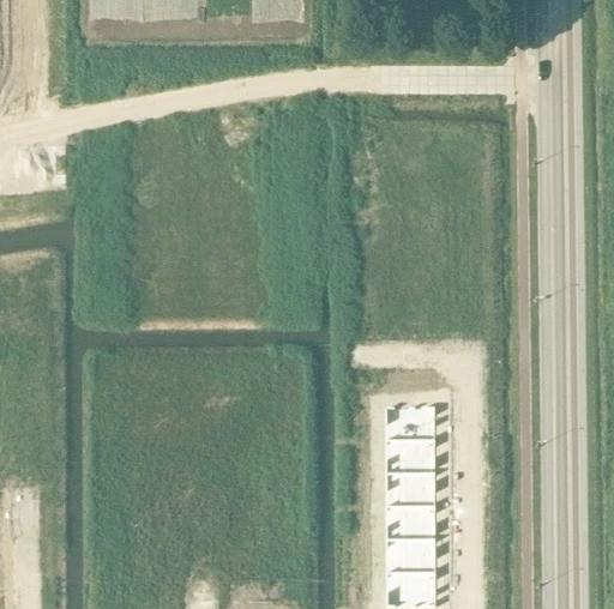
[(434,405),(384,405),(384,439),(434,439),(434,405)]
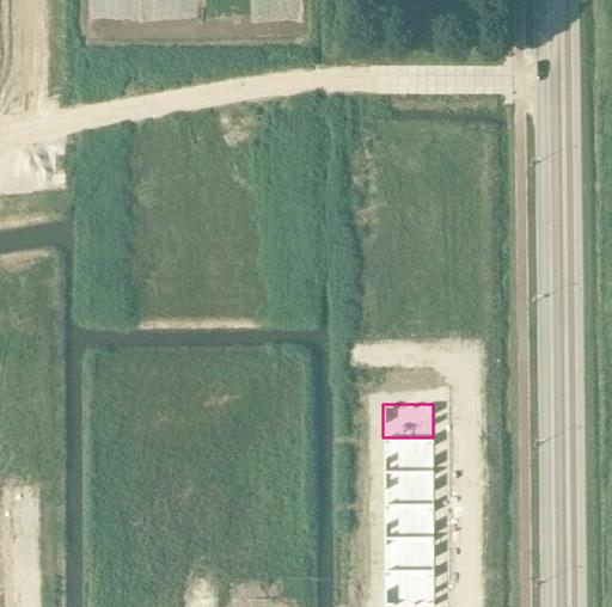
[(433,437),(383,437),(384,471),(433,471),(433,437)]
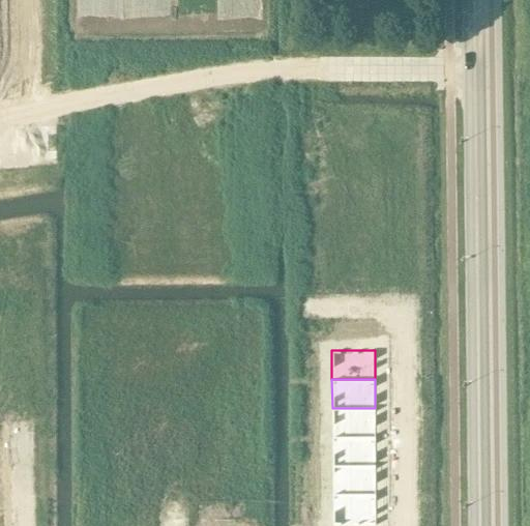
[(375,408),(332,408),(332,437),(375,436),(375,408)]
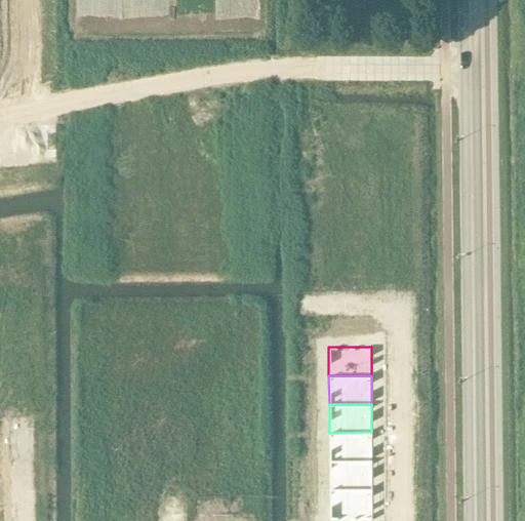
[(371,432),(329,433),(329,461),(371,461),(371,432)]
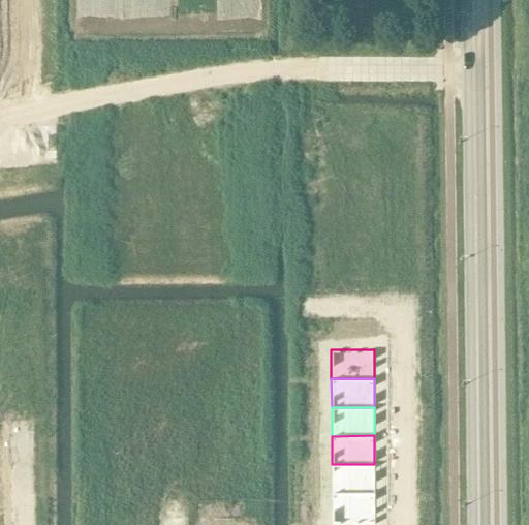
[(374,464),(332,464),(332,493),(374,493),(374,464)]
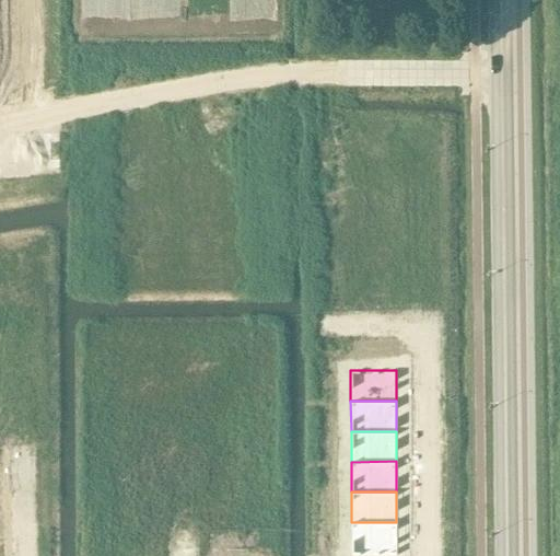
[(396,522),(351,522),(351,553),(397,553),(396,522)]
